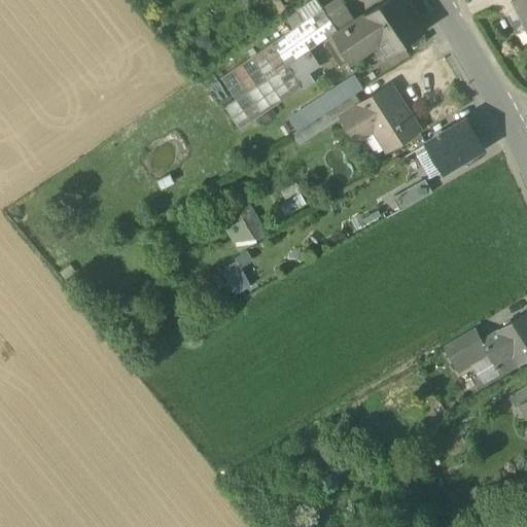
[(312,0),(284,19),(291,29),(321,8),(315,0),(312,0)]
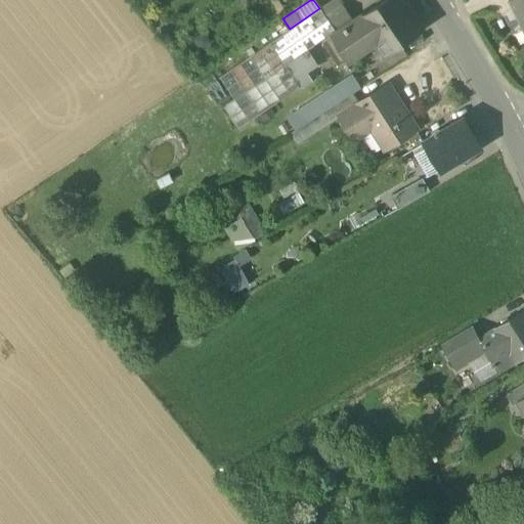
[(334,0),(320,9),(328,19),(344,9),(337,0),(334,0)]
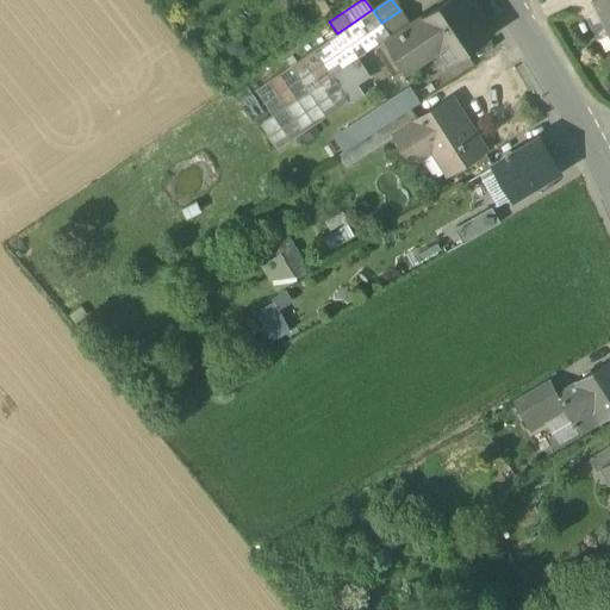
[(471,0),(448,0),(423,18),(392,38),(391,37),(387,41),(405,68),(439,45),(441,49),(449,63),(493,33),(471,0)]
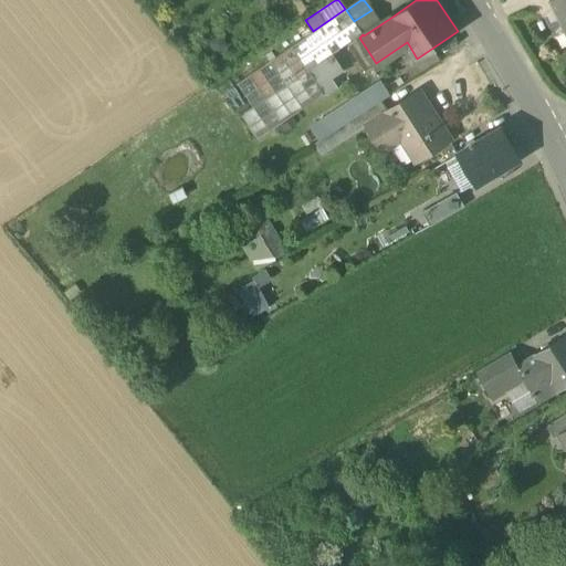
[(565,0),(549,0),(565,31),(565,0)]
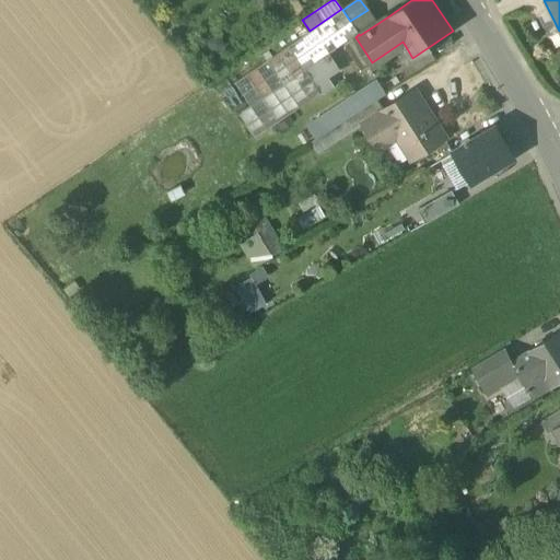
[(237,114),(254,138),(319,93),(304,70),(327,54),(358,32),(350,21),(342,10),(342,9),(341,9),(310,31),(233,83),(248,106),(237,114)]
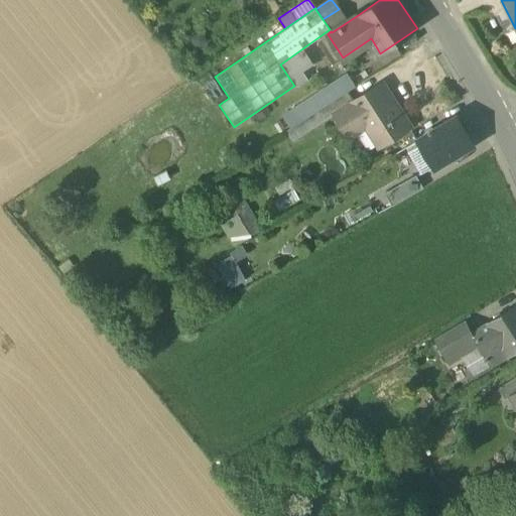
[(323,19),(330,29),(345,18),(339,9),(323,19)]
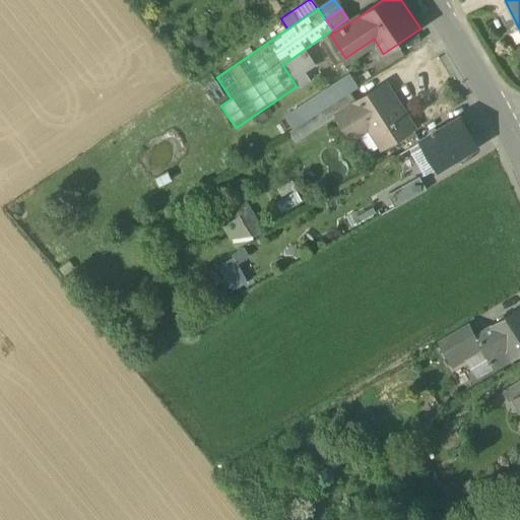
[(360,14),(333,31),(334,33),(361,15),(360,14)]
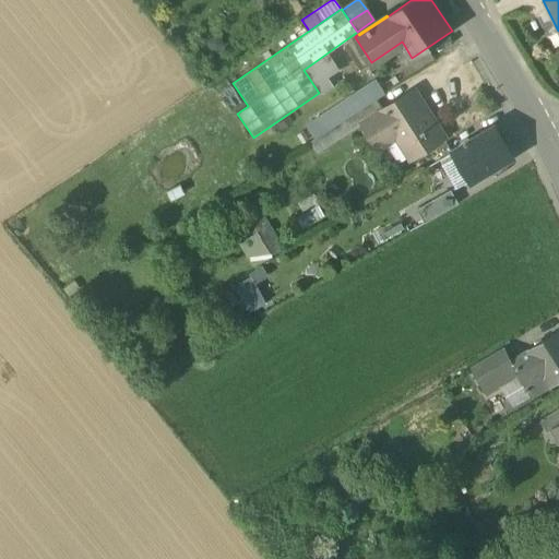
[(360,70),(371,62),(355,37),(344,45),(360,70)]
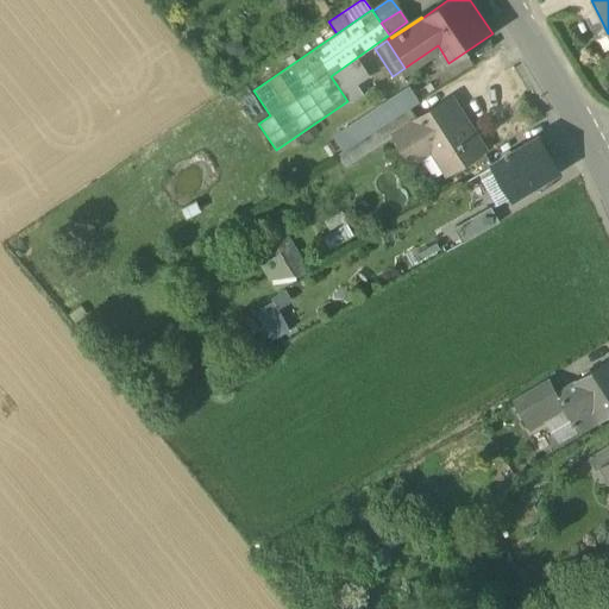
[(407,71),(440,49),(438,45),(405,68),(407,71)]
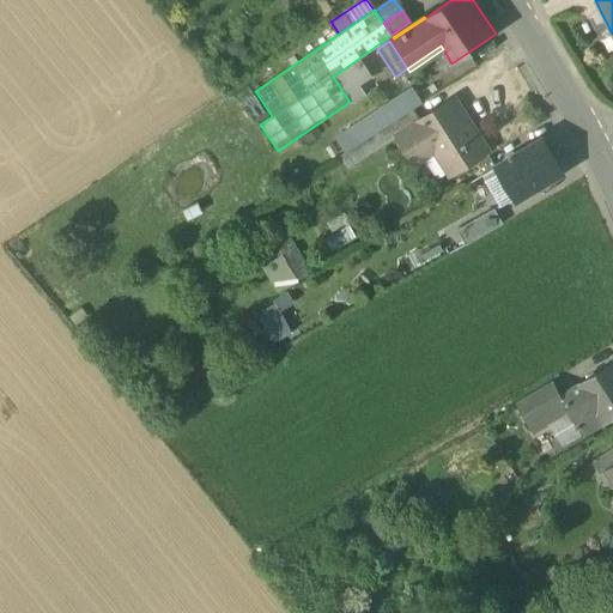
[(333,77),(350,102),(360,95),(353,84),(369,74),(358,59),(333,77)]
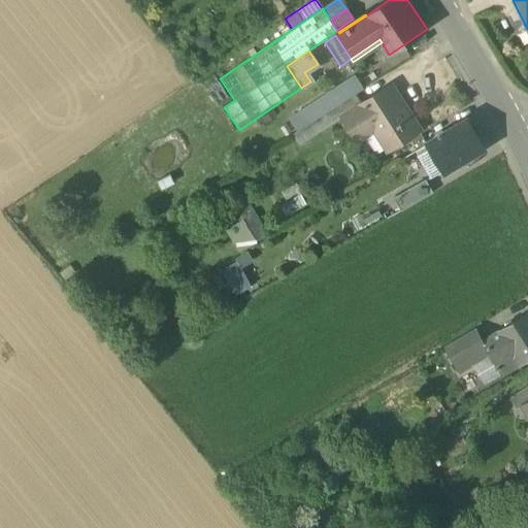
[(344,85),(352,96),(356,94),(363,89),(356,77),(344,85)]
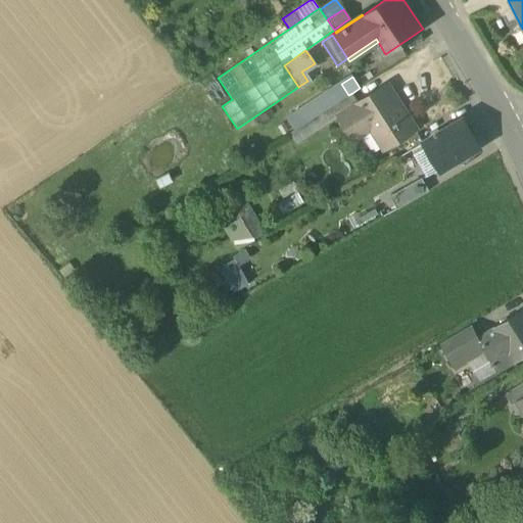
[(348,95),(341,84),(283,121),(291,132),(322,112),(348,95)]
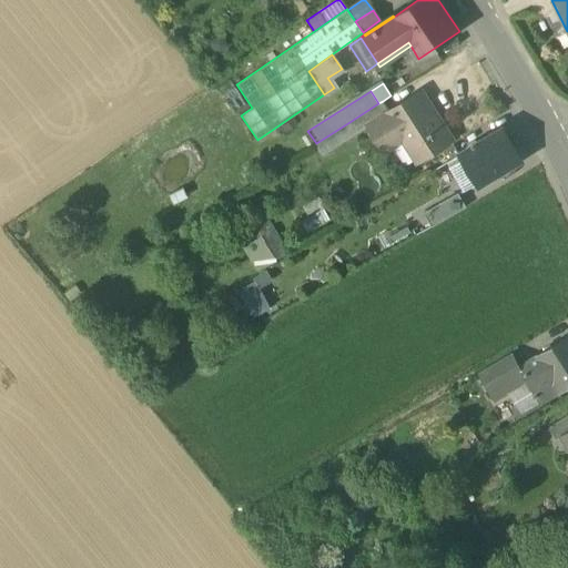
[(399,137),(416,162),(450,140),(421,92),(389,111),(368,124),(369,127),(382,146),(399,137)]
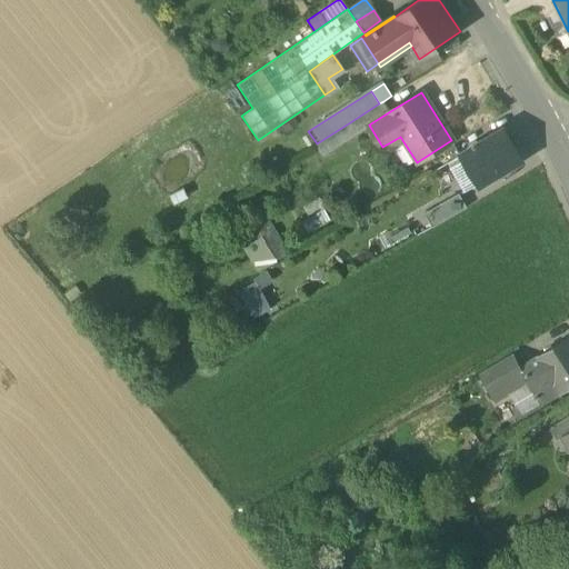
[(379,103),(350,122),(358,133),(370,127),(369,125),(390,111),(383,101),(379,103)]
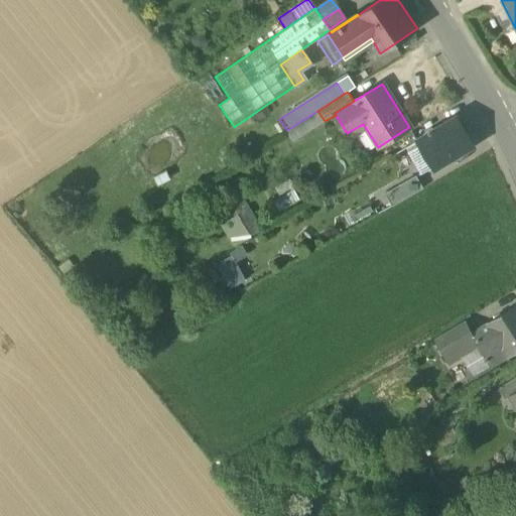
[(291,142),(325,121),(317,111),(287,130),(285,132),(291,142)]
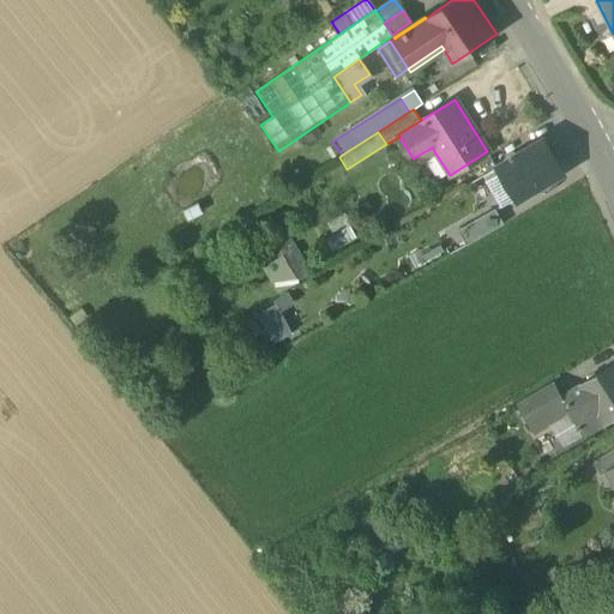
[(563,173),(543,139),(498,167),(501,173),(486,181),(501,208),(517,199),(563,173)]
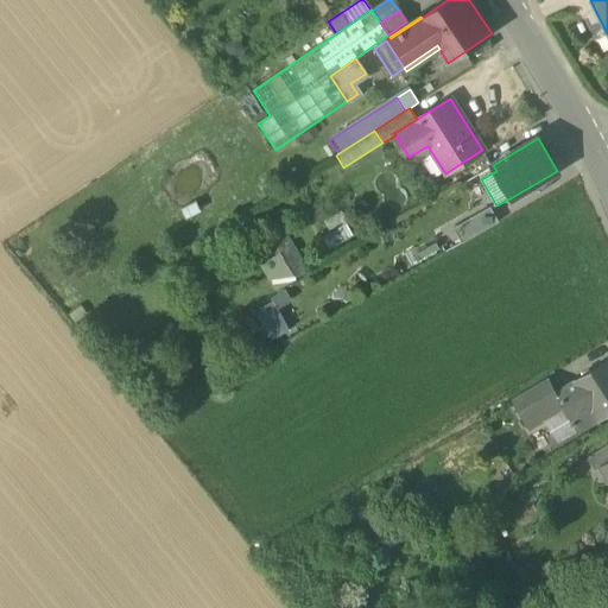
[(393,210),(407,198),(385,170),(369,182),(393,210)]
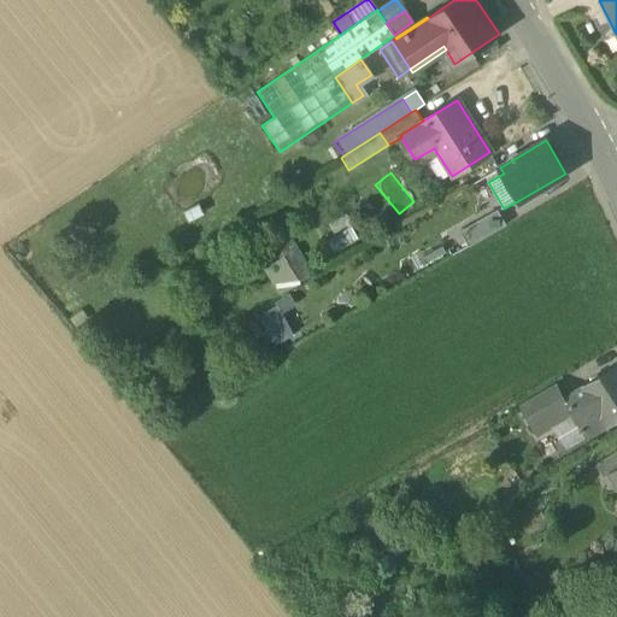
[(468,247),(506,225),(497,210),(459,231),(468,247)]
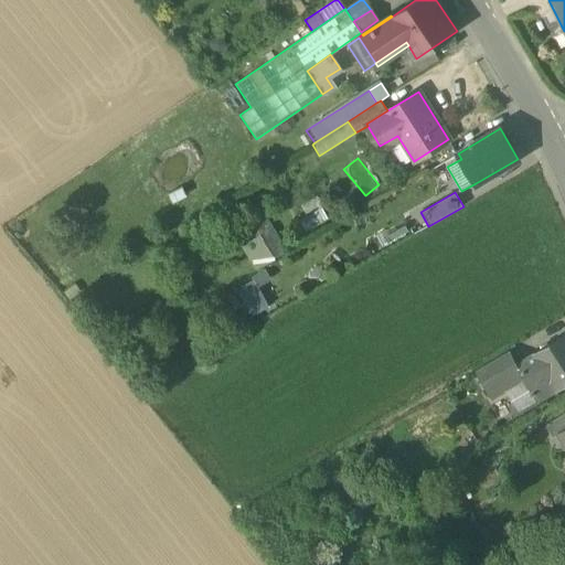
[(258,269),(287,248),(269,223),(240,243),(258,269)]
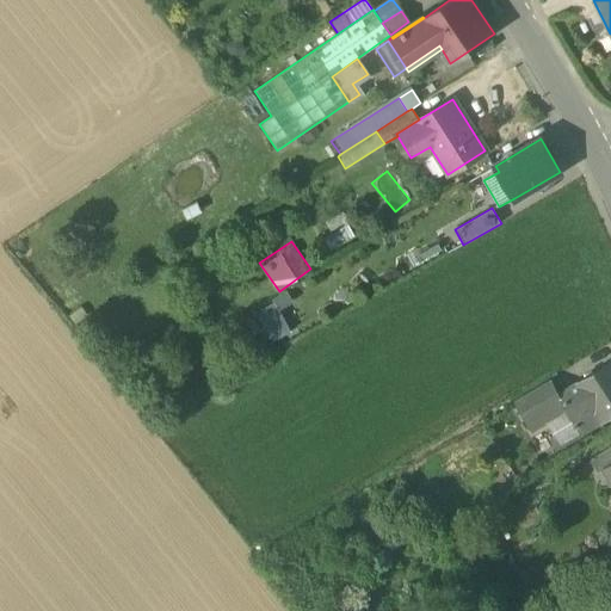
[(267,339),(296,332),(289,297),(259,304),(267,339)]
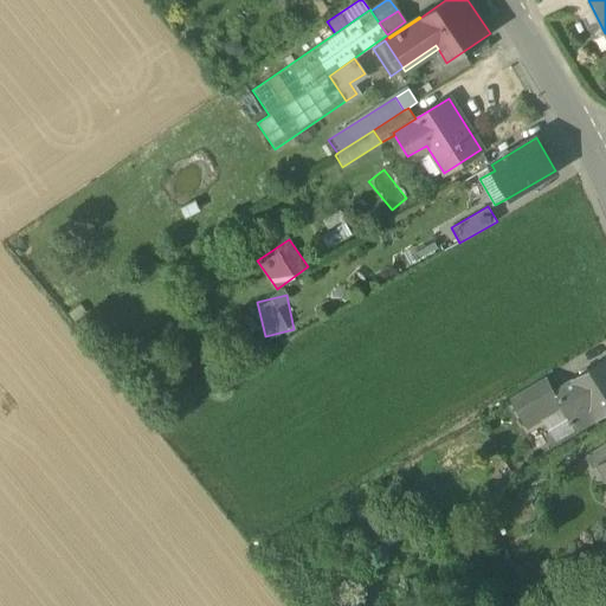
[(605,359),(573,379),(595,418),(605,411),(605,359)]
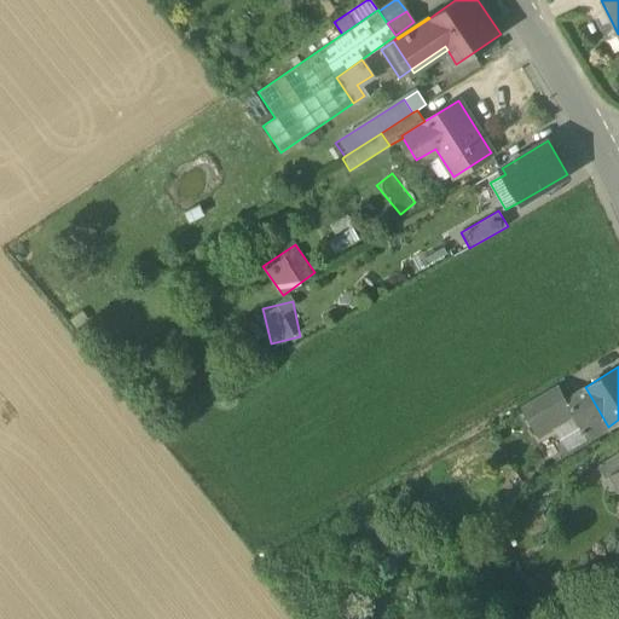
[(520,406),(537,435),(553,427),(574,415),(565,399),(556,385),(520,406)]
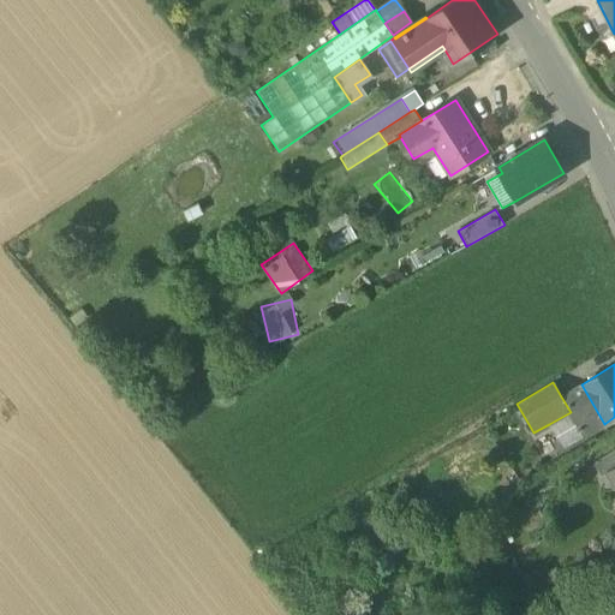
[(584,435),(604,424),(581,384),(561,396),(571,412),(584,435)]
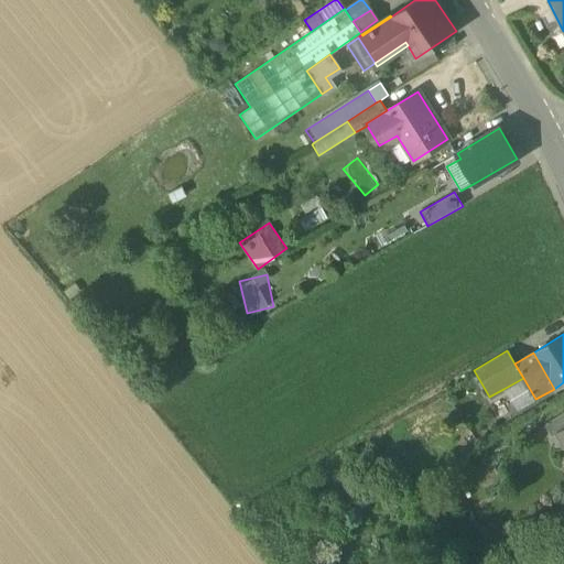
[(516,411),(535,399),(523,378),(503,389),(516,411)]
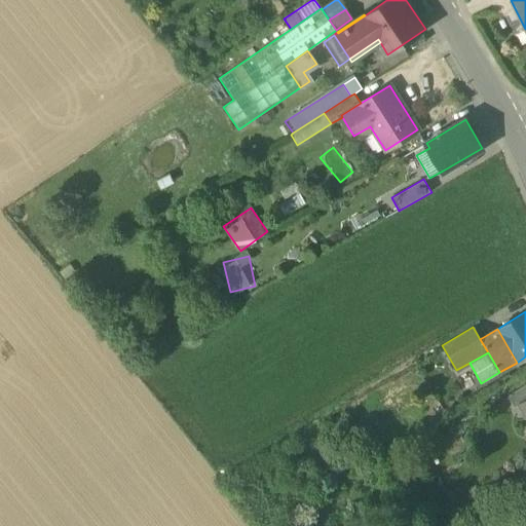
[(520,404),(525,400),(525,384),(506,397),(513,408),(520,404)]
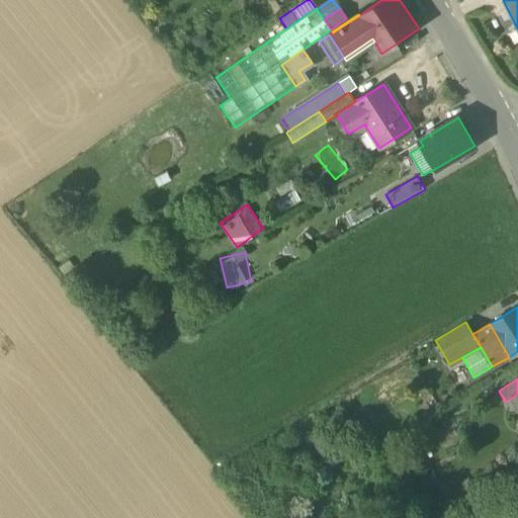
All buildings are outlined.
